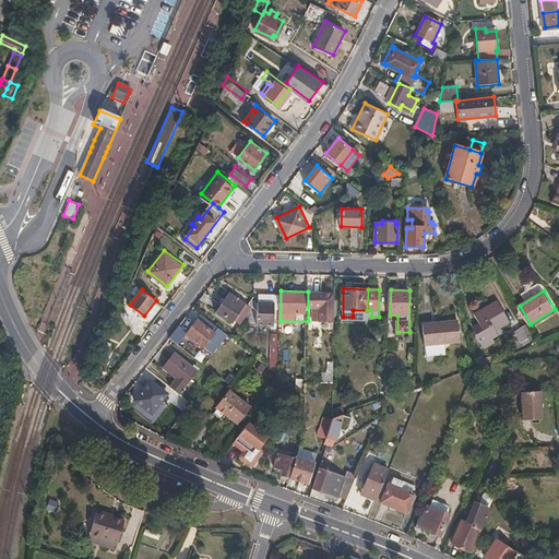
[(240,324),(253,308),(232,292),(217,310),(233,322),(235,320),(240,324)]
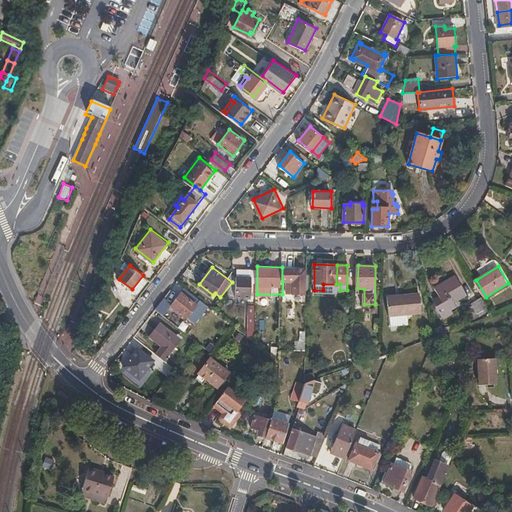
[(307,294),(308,267),(282,267),(282,281),(287,282),(288,294),(307,294)]
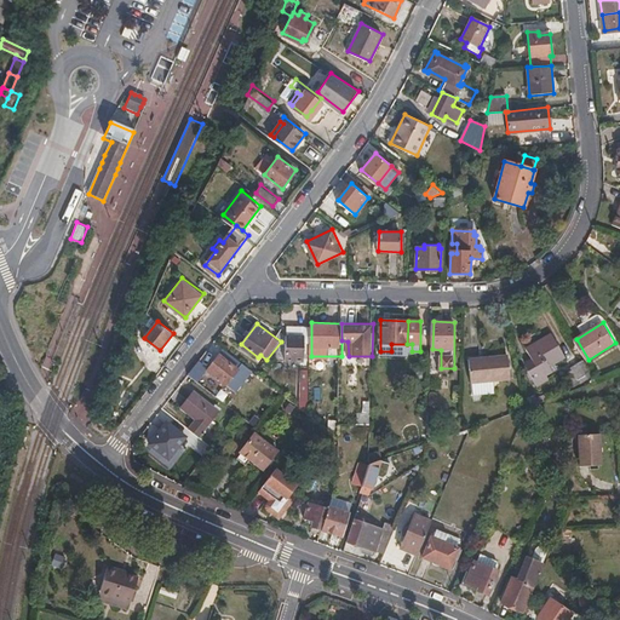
[(167,356),(181,338),(173,333),(160,350),(167,356)]
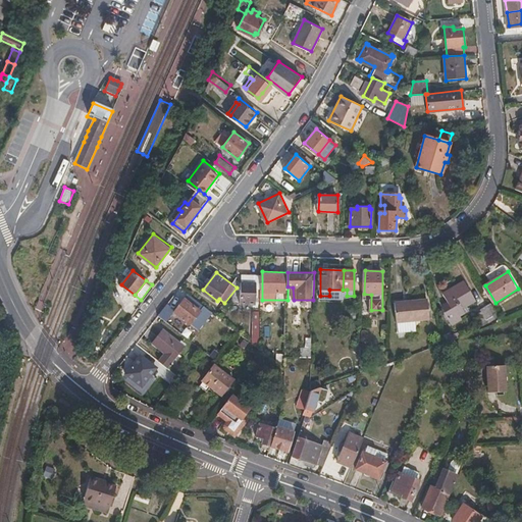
[(447,312),(455,325),(464,319),(462,314),(470,310),(468,306),(478,300),(466,280),(445,293),(449,301),(444,304),(447,312)]
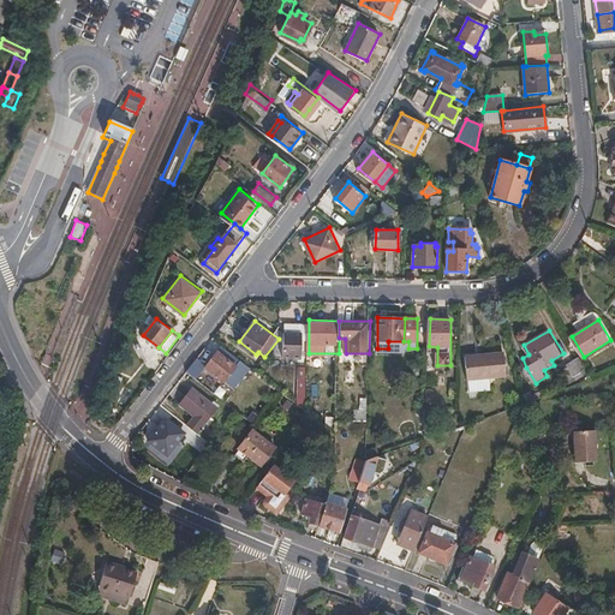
[(286,339),(285,358),(303,357),(303,339),(286,339)]
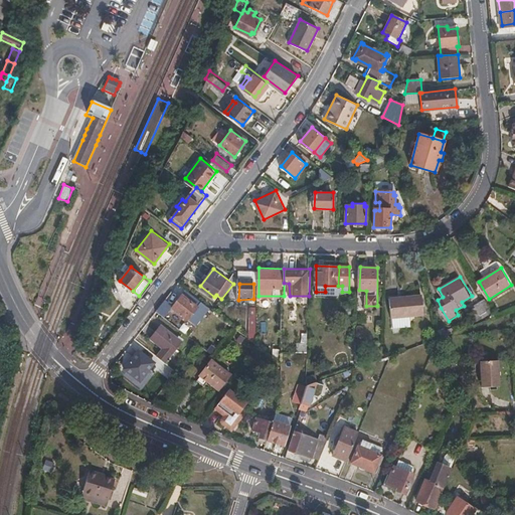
[(339,301),(339,292),(342,292),(342,286),(338,286),(338,293),(325,292),(325,301),(339,301)]
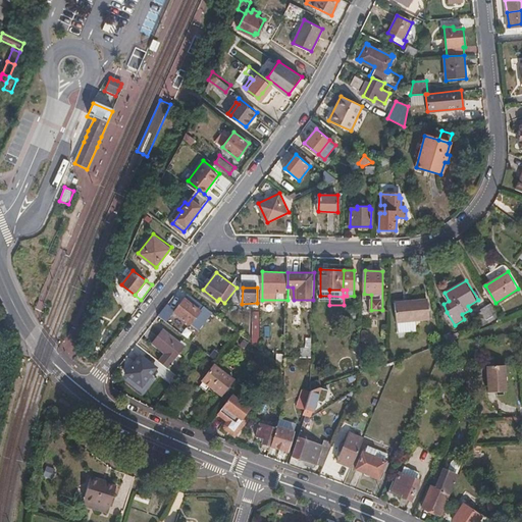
[(191,325),(205,306),(190,293),(174,312),(191,325)]
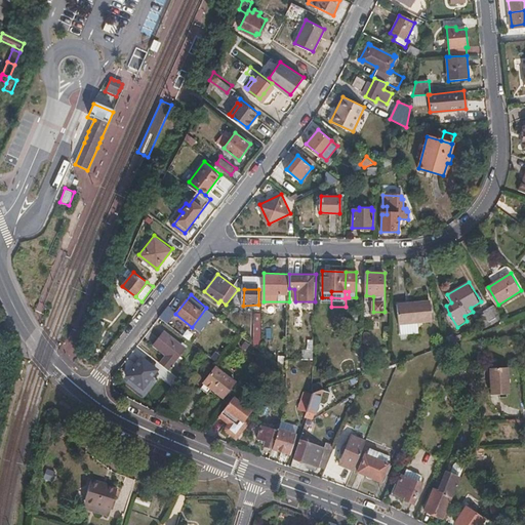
[(331,307),(331,297),(322,297),(322,307),(331,307)]
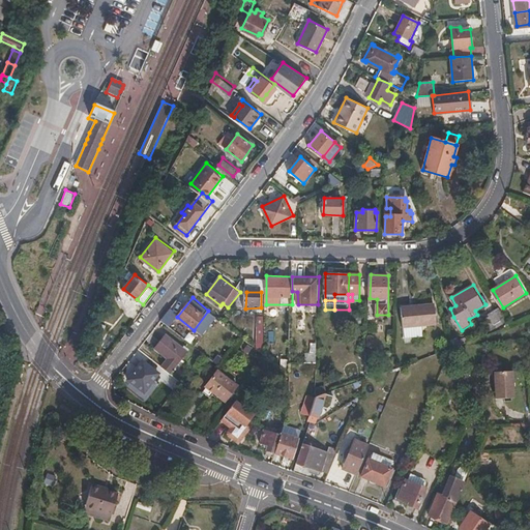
[(401,306),(403,327),(437,324),(434,302),(401,306)]
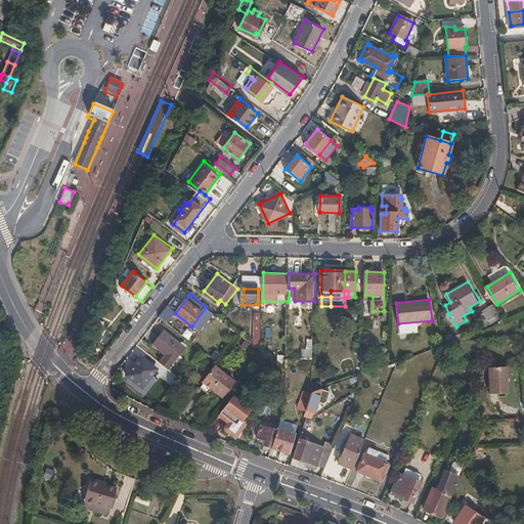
[(494,304),(484,310),(491,321),(501,315),(494,304)]
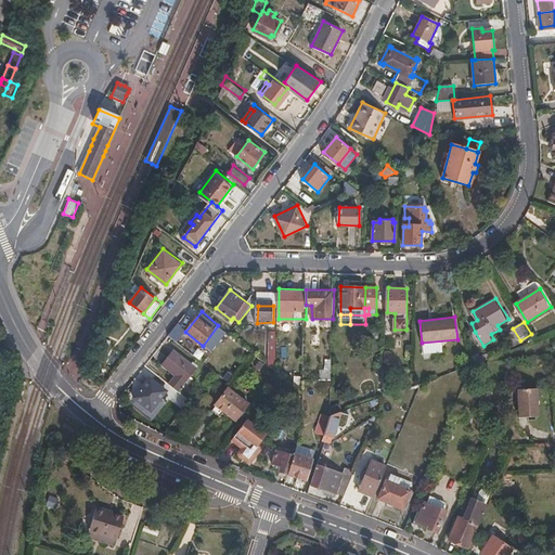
[(179,390),(197,366),(175,349),(163,365),(177,375),(170,384),(171,385),(179,390)]
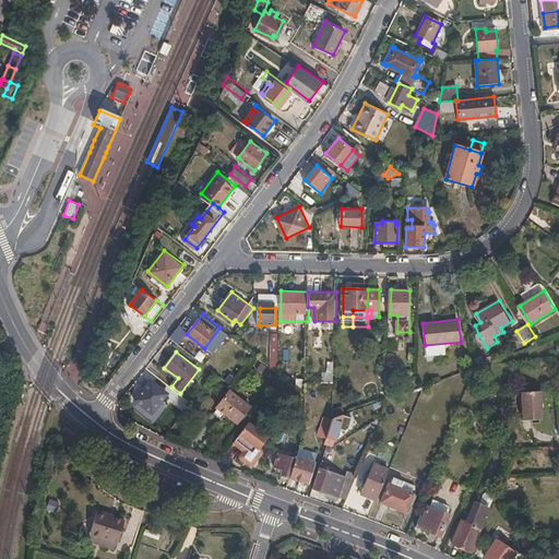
[(477,372),(473,383),(478,385),(484,376),(477,372)]
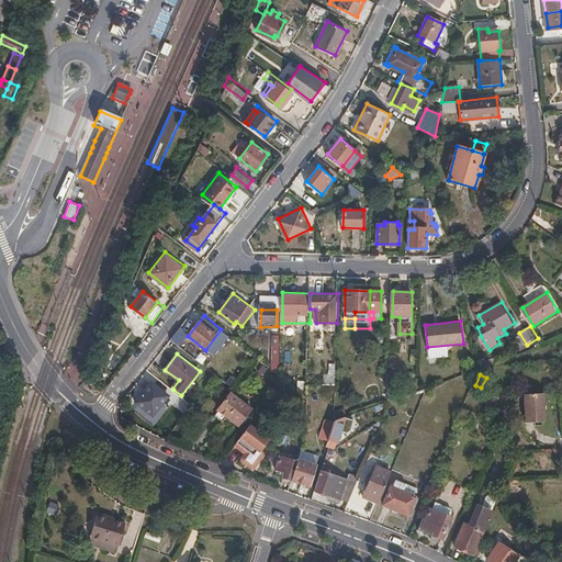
[(135,402),(155,416),(170,395),(152,381),(135,402)]
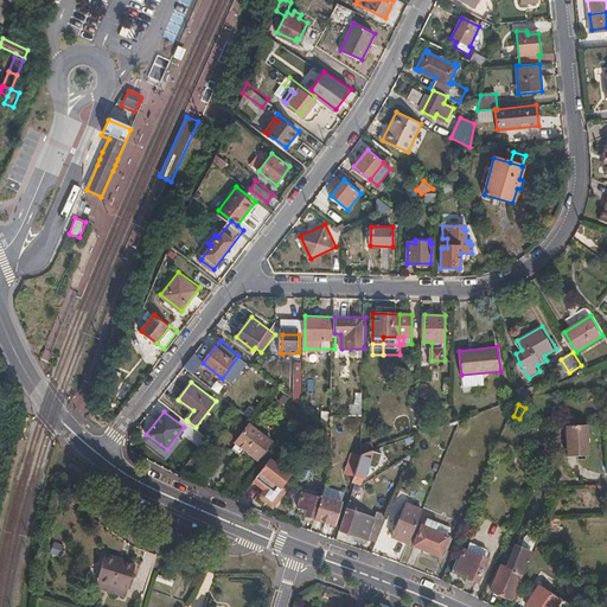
[(191,435),(197,428),(196,427),(187,421),(184,426),(186,427),(185,429),(191,435)]
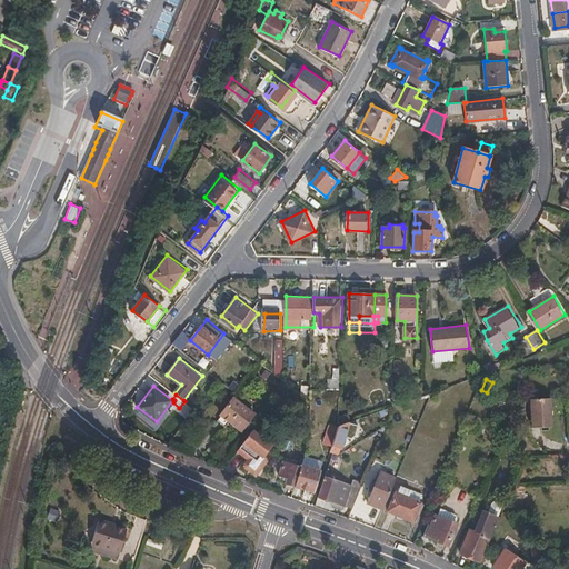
[(553,426),(552,397),(533,398),(535,427),(553,426)]
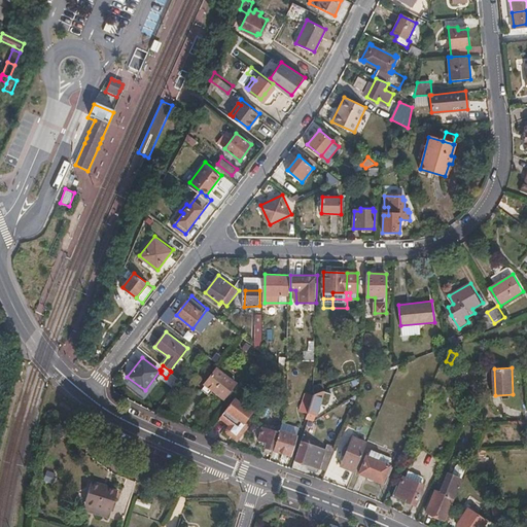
[(204,390),(211,396),(215,390),(226,398),(239,383),(219,369),(207,384),(208,385),(204,390)]
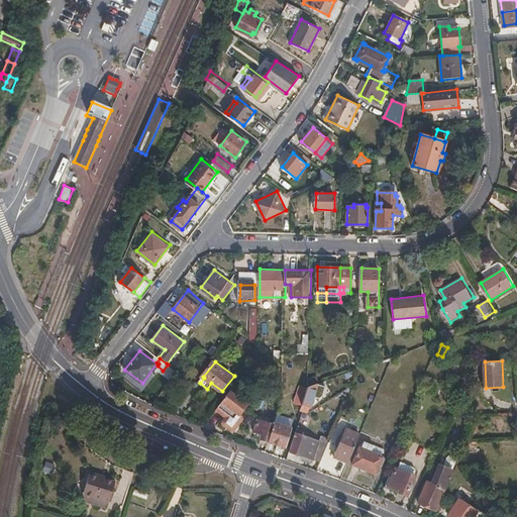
[(318,397),(323,386),(318,384),(302,389),(298,401),(304,403),(310,405),(311,406),(315,396),(318,397)]
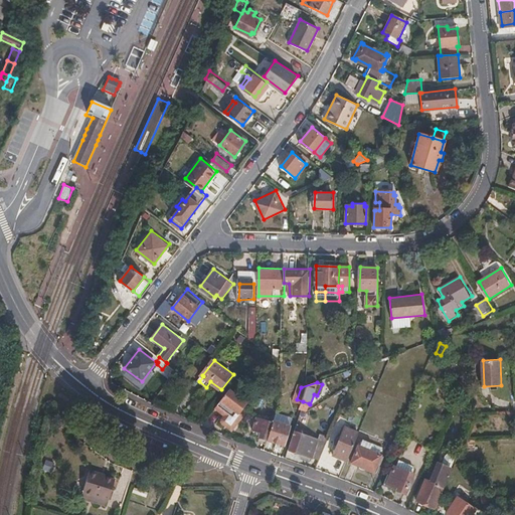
[(225,413),(220,425),(234,432),(242,413),(237,411),(241,403),(220,393),(213,408),(225,413)]
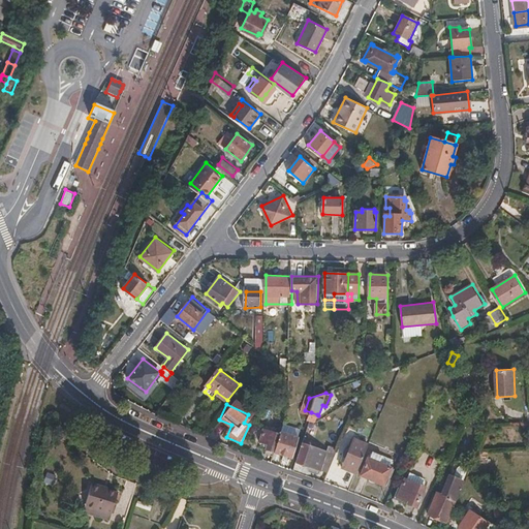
[(315,422),(317,414),(311,412),(308,419),(315,422)]
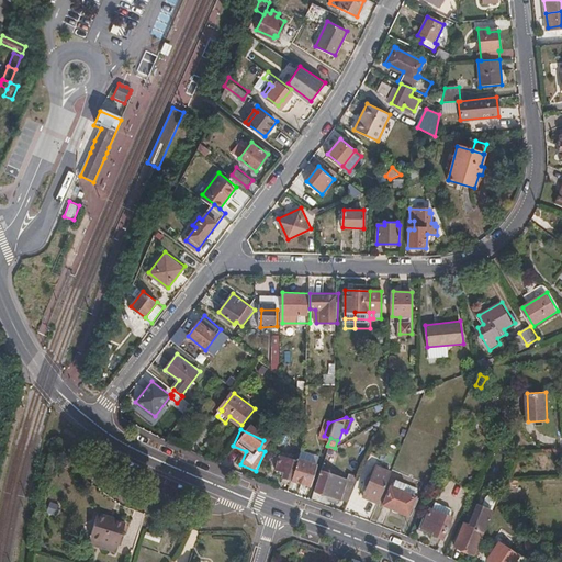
[(293,480),(300,461),(283,456),(279,469),(287,472),(284,478),(293,480)]
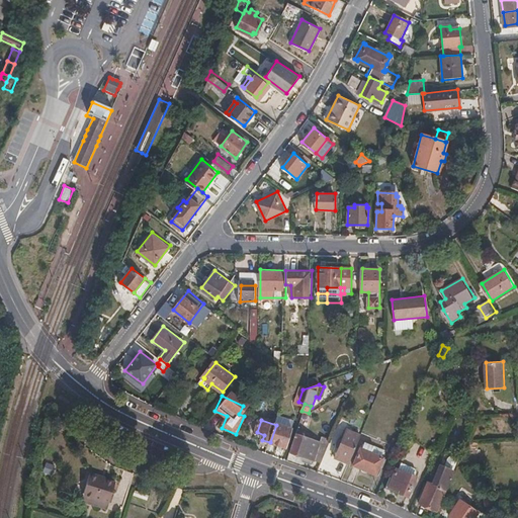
[(287,447),(293,428),(276,423),(276,425),(270,442),(287,447)]
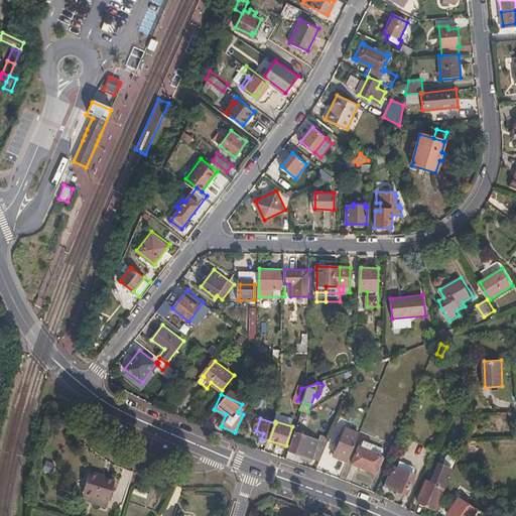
[(349,462),(360,433),(347,428),(336,457),(349,462)]
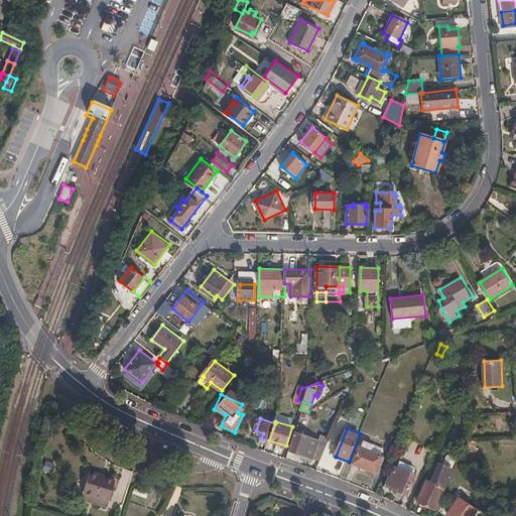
[(323,463),(333,438),(325,435),(321,441),(297,431),(290,449),(323,463)]
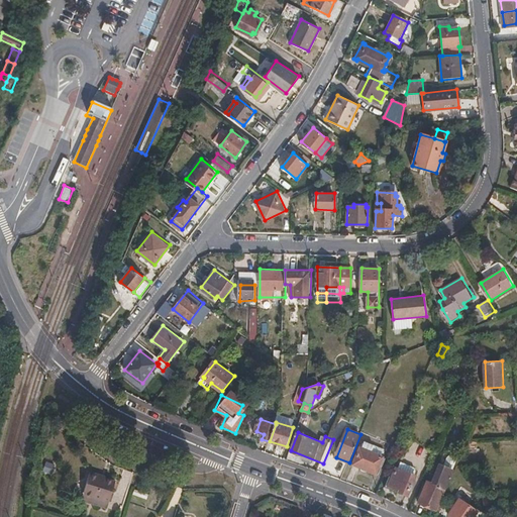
[(359,447),(353,464),(377,474),(384,457),(371,452),(374,445),(365,441),(362,448),(359,447)]
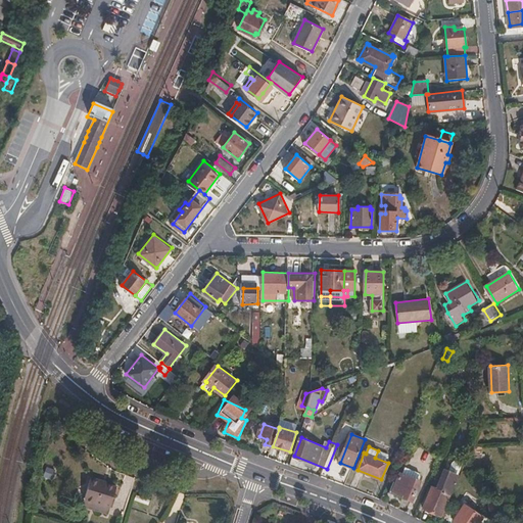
[(460,475),(465,464),(459,461),(455,462),(450,471),(459,475),(460,475)]
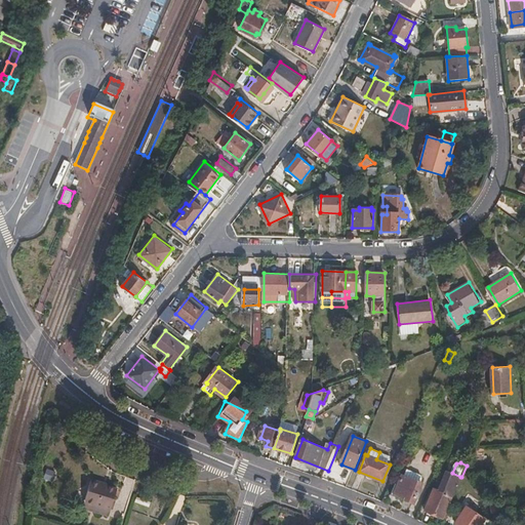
[(443,518),(460,477),(452,473),(444,470),(436,489),(435,488),(426,510),(443,518)]
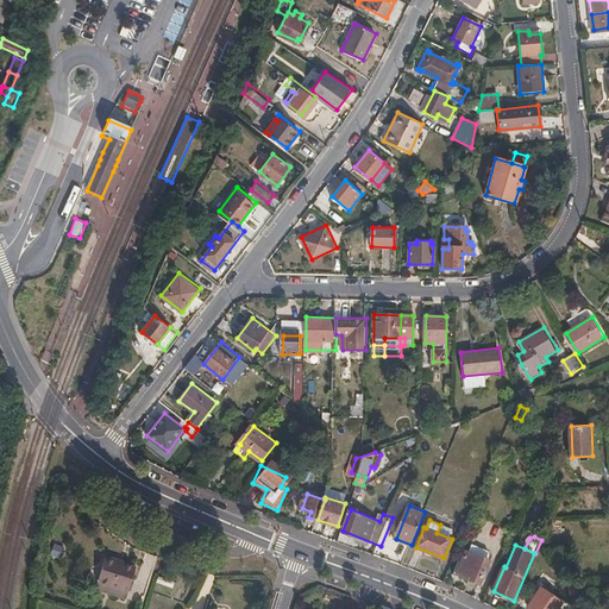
[(489,554),(472,547),(471,550),(490,558),(489,554)]
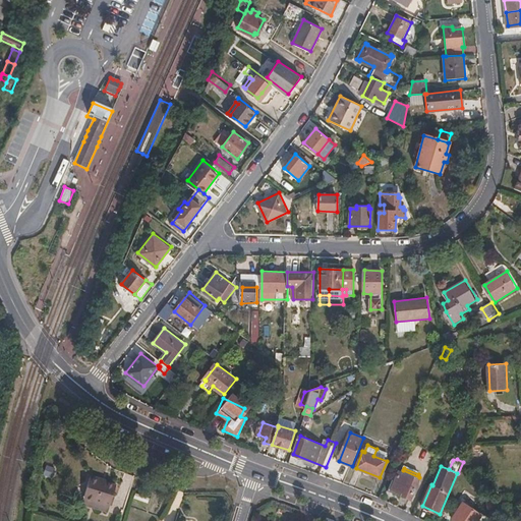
[(419,477),(403,470),(401,474),(417,482),(419,477)]
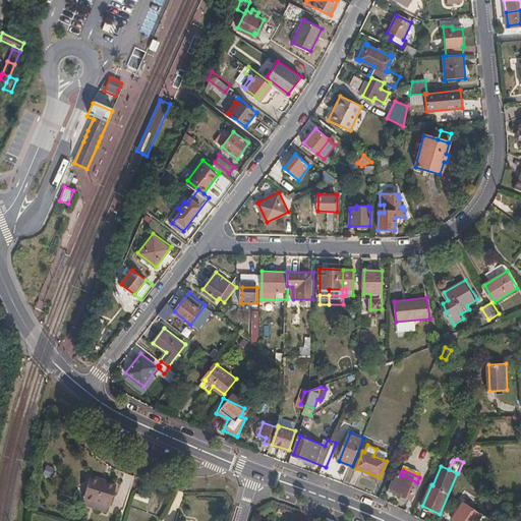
[(88,474),(81,497),(108,505),(114,482),(88,474)]
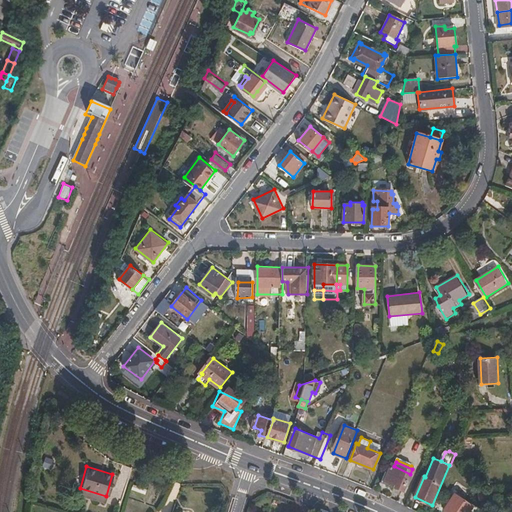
[(404,492),(411,474),(410,474),(394,466),(393,466),(386,481),(396,485),(394,488),(404,492)]
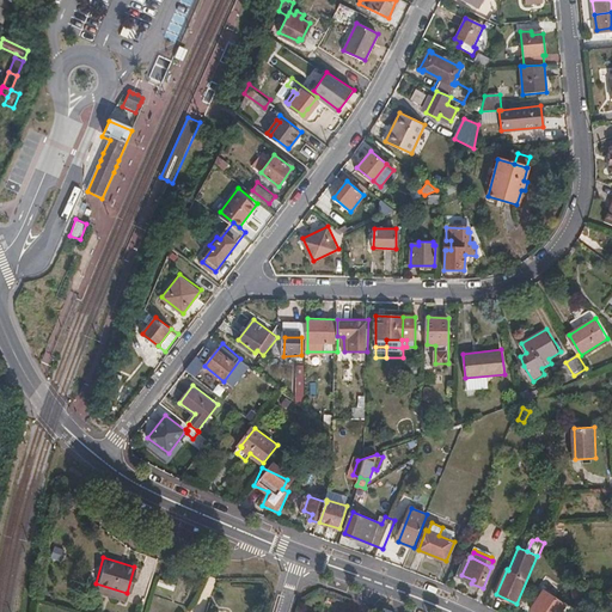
[(561,611),(567,605),(545,591),(532,609),(537,611),(561,611)]
